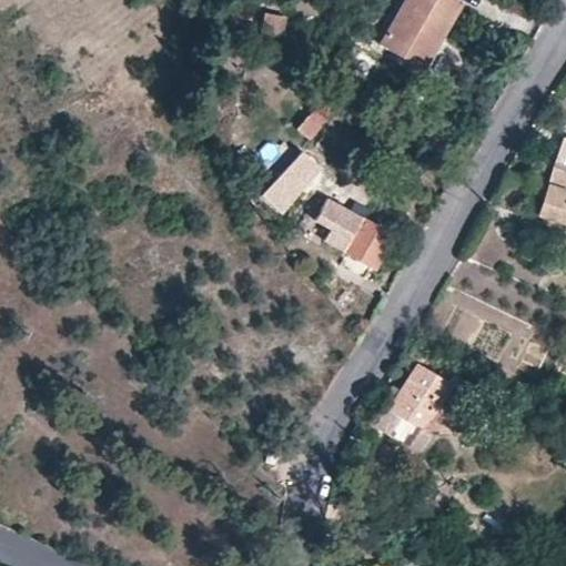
[(433,40),(456,0),(405,0),(382,41),(426,68),(433,56),(440,44),(433,40)]
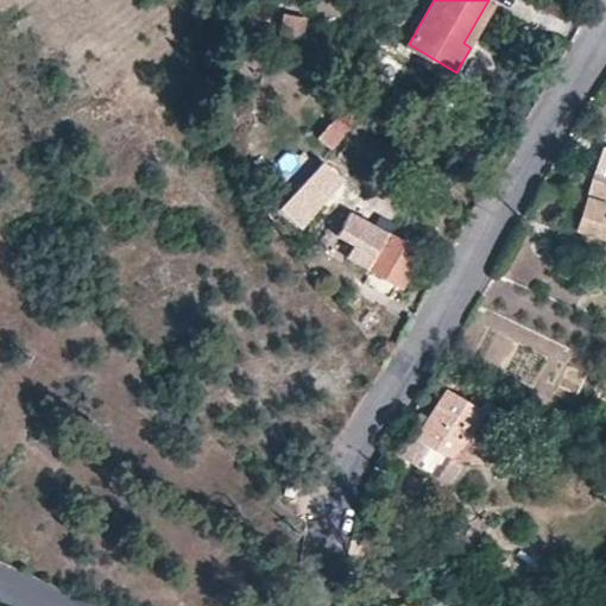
[(498,4),(493,0),(488,0),(464,43),(471,48),(498,4)]
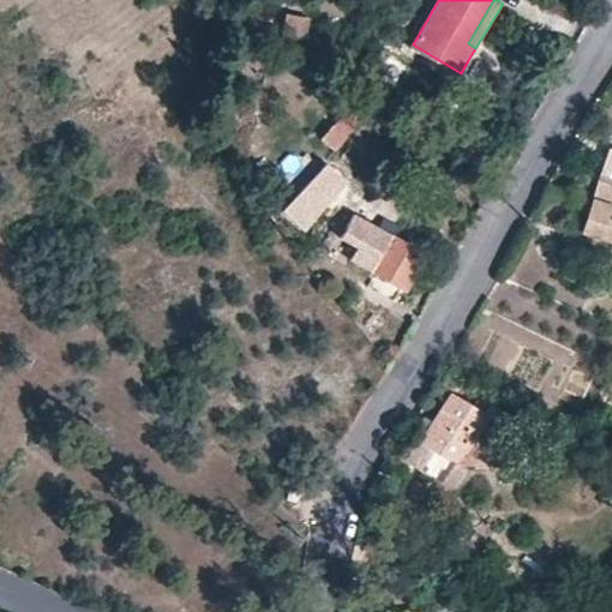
[(283,9),(279,29),(301,35),(306,15),(283,9)]
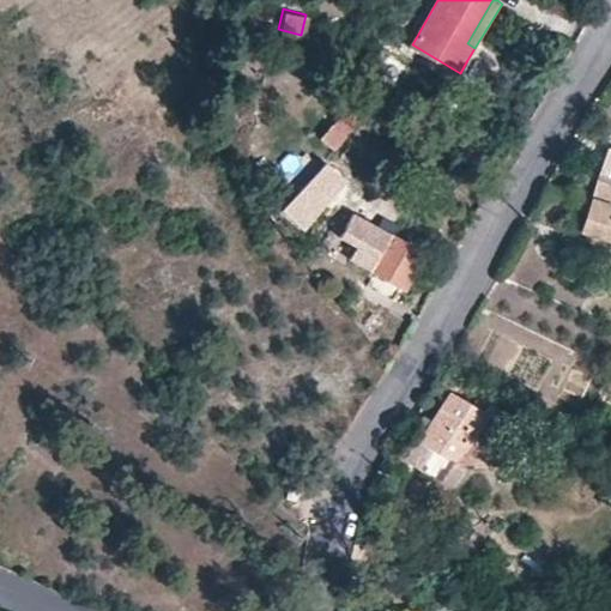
[(343,133),(330,122),(319,137),(331,147),(343,133)]
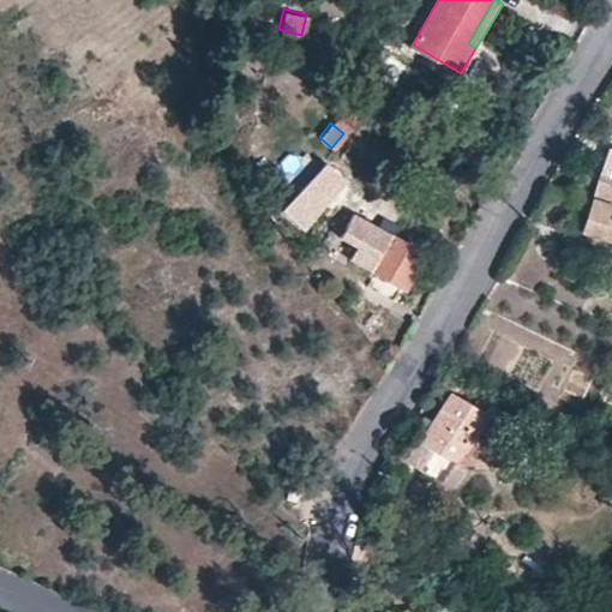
[(611,145),(611,147),(599,183),(582,229),(611,240),(611,239),(611,145)]
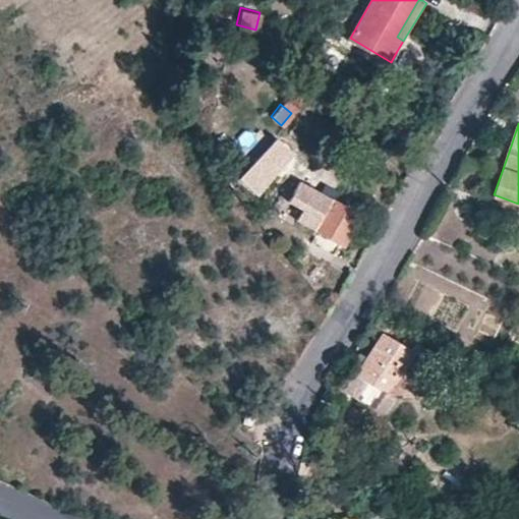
[(285,149),(276,140),(241,179),(251,187),(285,149)]
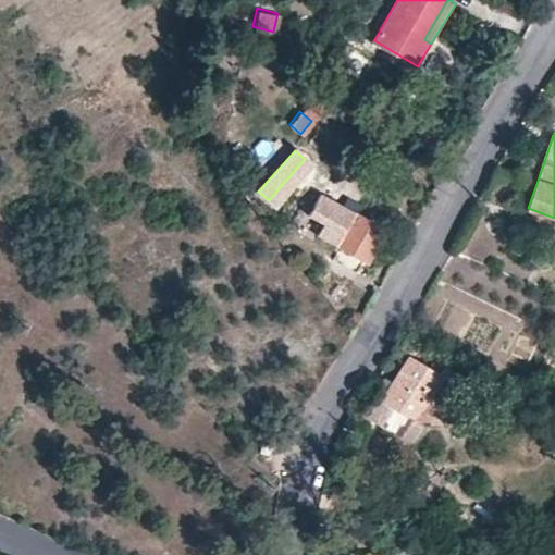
[(337,233),(349,212),(317,194),(305,214),(322,224),(337,233)]
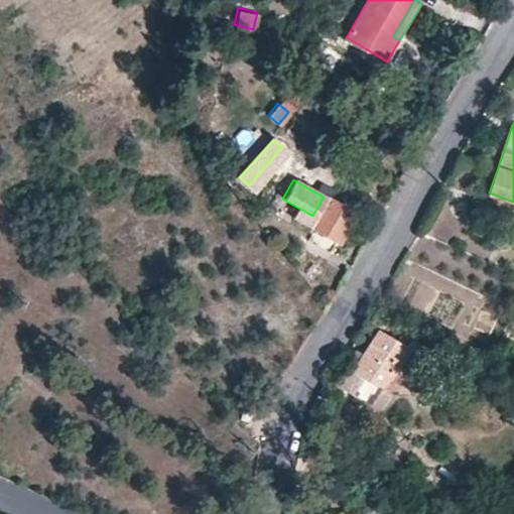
[(347,229),(355,216),(324,197),(312,216),(298,208),(292,220),(338,245),(347,229)]
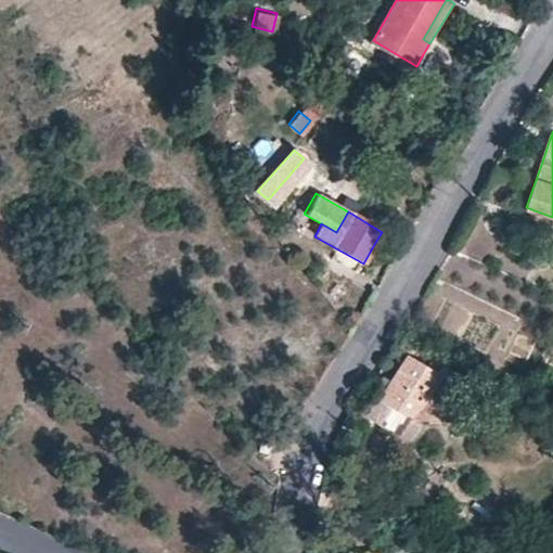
[(444,375),(440,374),(427,365),(408,354),(378,397),(422,423),(471,420),(471,419),(457,393),(448,393),(453,384),(444,378),(442,377),(444,375)]
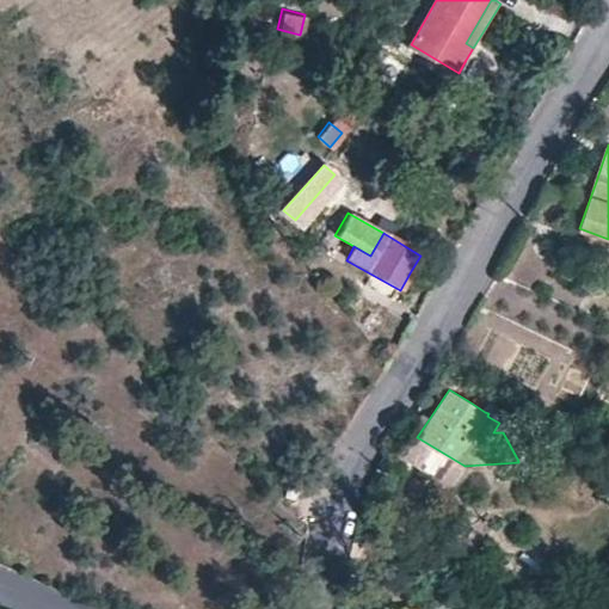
[(465,466),(417,437),(416,436),(412,435),(408,441),(398,457),(405,462),(432,479),(449,491),(465,466)]
